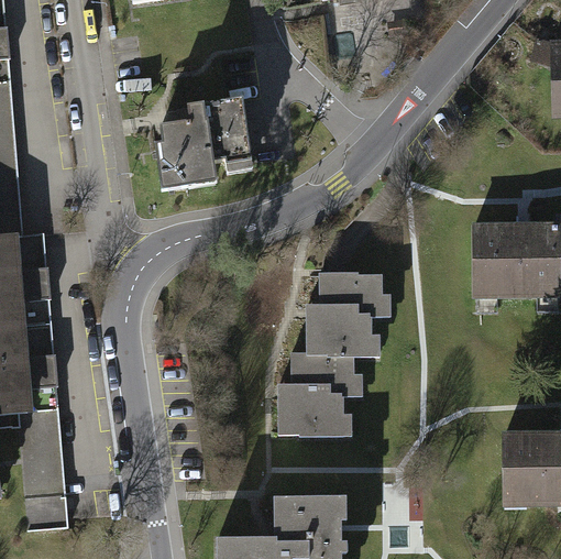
[(0,80),(11,79),(2,0),(0,0),(0,80)]
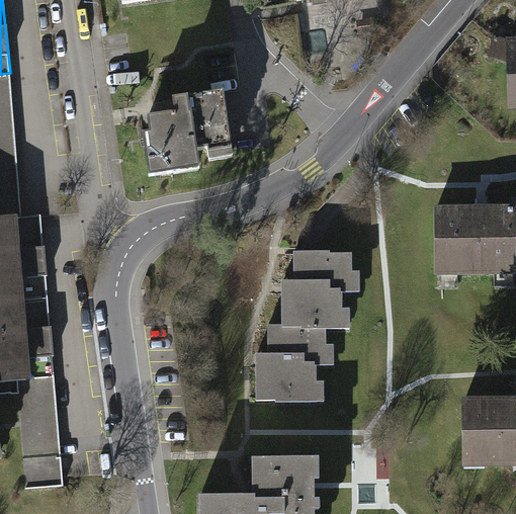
[(505,60),(506,108),(515,108),(515,34),(505,35),(493,33),(487,54),(505,60)]
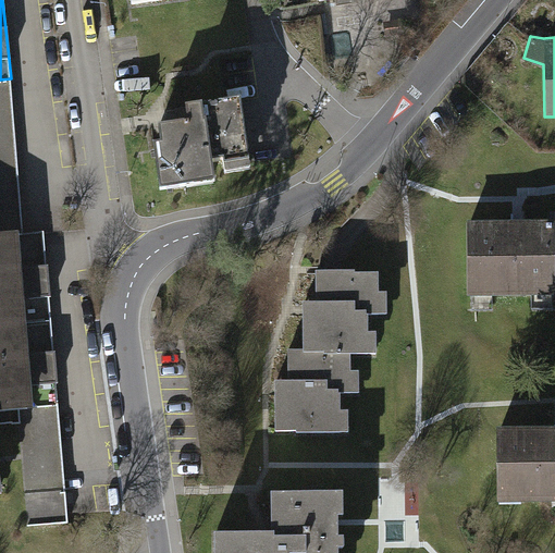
[(11,78),(0,80),(0,231),(24,229),(11,78)]
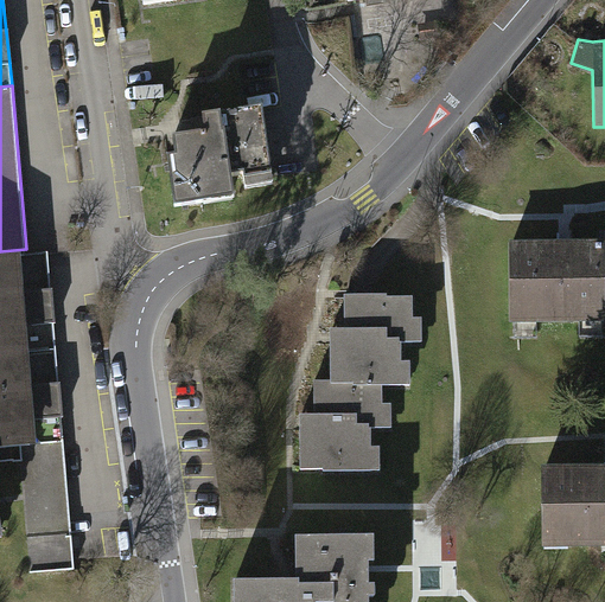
[(161,155),(169,206),(229,198),(228,190),(267,184),(256,109),(199,116),(202,134),(169,139),(171,154),(161,155)]
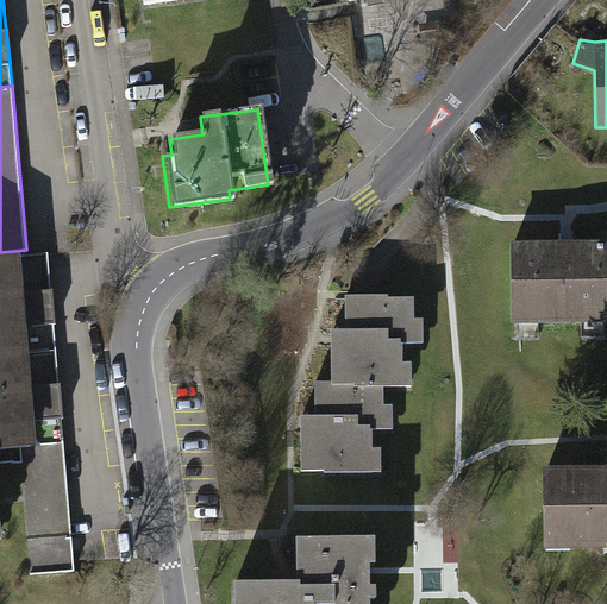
[(605,241),(512,243),(513,320),(606,319),(606,313),(605,241)]
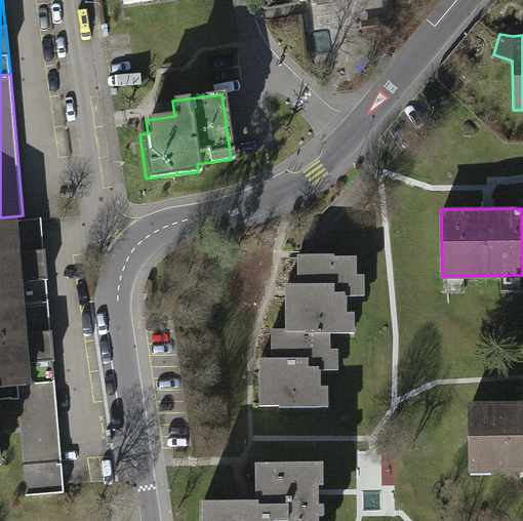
[(0,385),(53,379),(38,214),(23,215),(0,217),(0,385)]
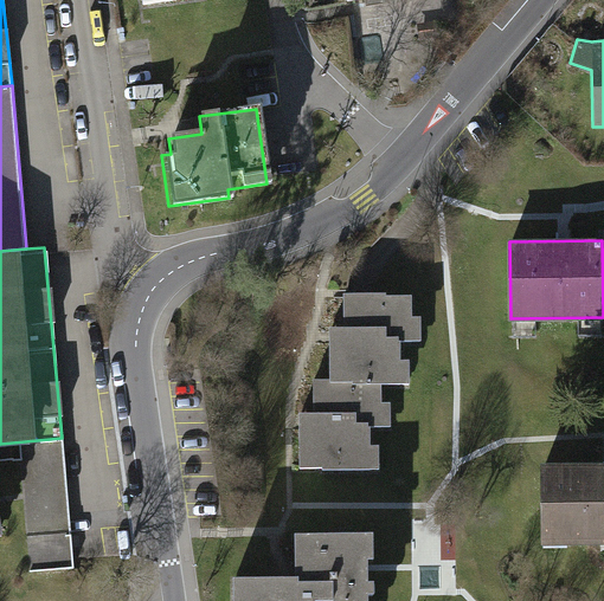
[(299,413),(299,467),(377,466),(377,445),(370,446),(368,426),(389,425),(389,402),(379,402),(379,382),(406,382),(406,360),(399,360),(399,341),(418,341),(418,316),(409,317),(409,296),(383,296),(383,292),(341,292),(341,328),(328,328),(328,380),(312,380),(312,413),(299,413)]
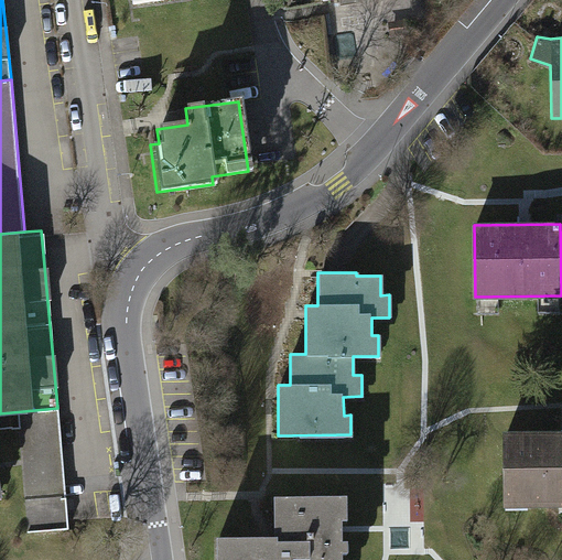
[(561,435),(503,437),(504,508),(561,507),(561,435)]
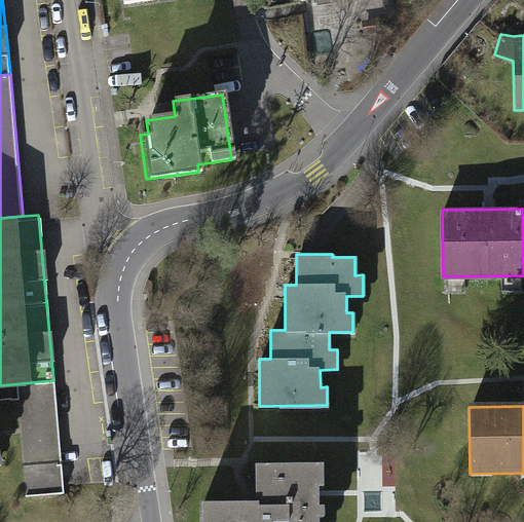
[(315,521),(315,516),(323,516),(323,507),(317,507),(317,485),(323,485),(324,464),(255,463),(254,502),(196,501),(195,521),(315,521)]
